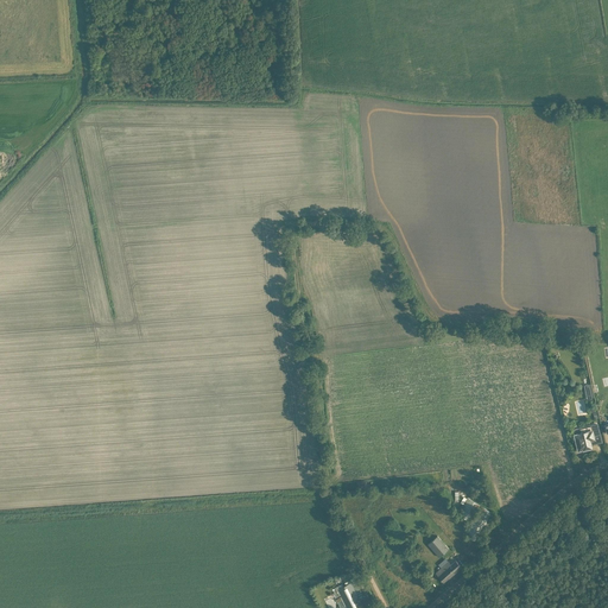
[(586,448),(590,447),(591,447),(591,444),(590,439),(595,438),(594,436),(601,435),(597,424),(581,428),(582,432),(580,432),(575,434),(578,450),(584,449),(586,448)]
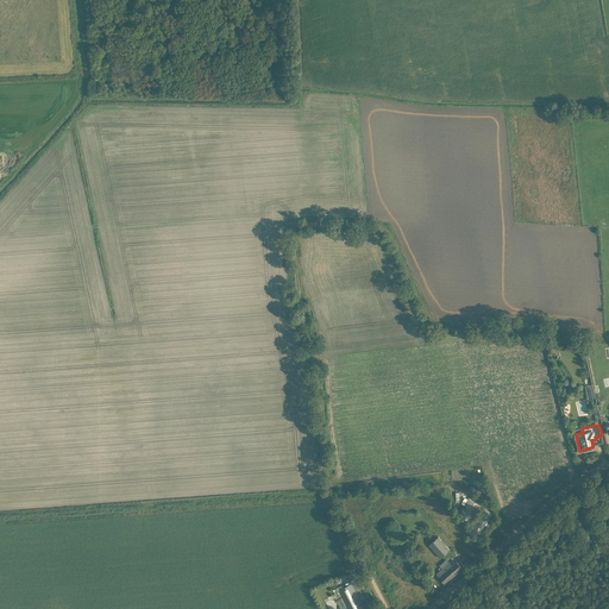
[(471,522),(481,506),(468,497),(458,514),(471,522)]
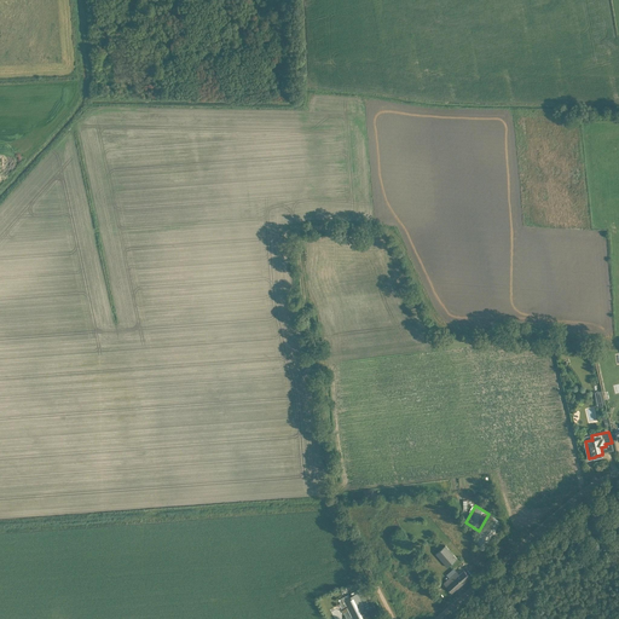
[(446,545),(437,554),(447,567),(457,559),(446,545)]
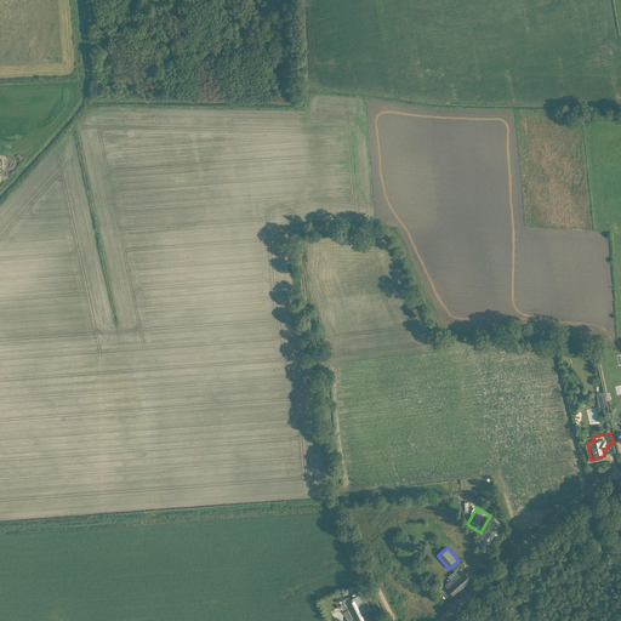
[(459,573),(445,585),(454,594),(472,579),(466,571),(461,576),(459,573)]
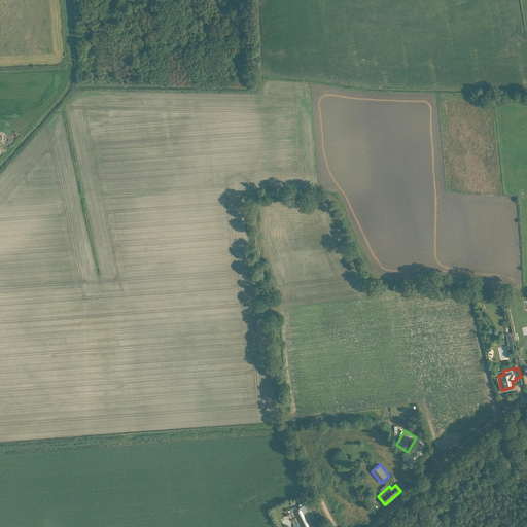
[(312,520),(305,504),(293,511),(301,526),(323,526),(318,517),(312,520)]
